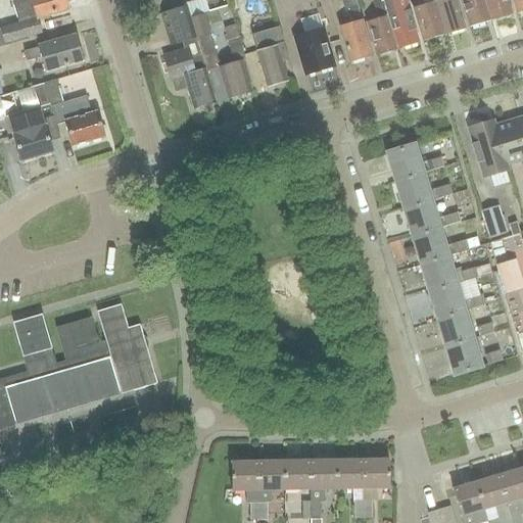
[(41,33),(37,18),(68,10),(64,0),(17,0),(13,2),(18,22),(1,28),(5,44),(41,33)]
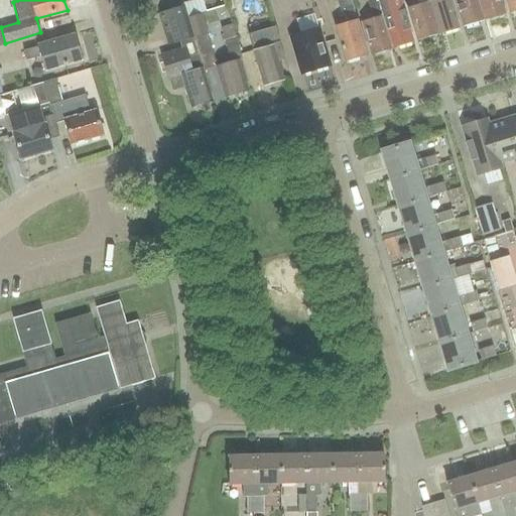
[(368,55),(358,21),(351,0),(339,0),(347,24),(336,27),(346,62),(368,55)]
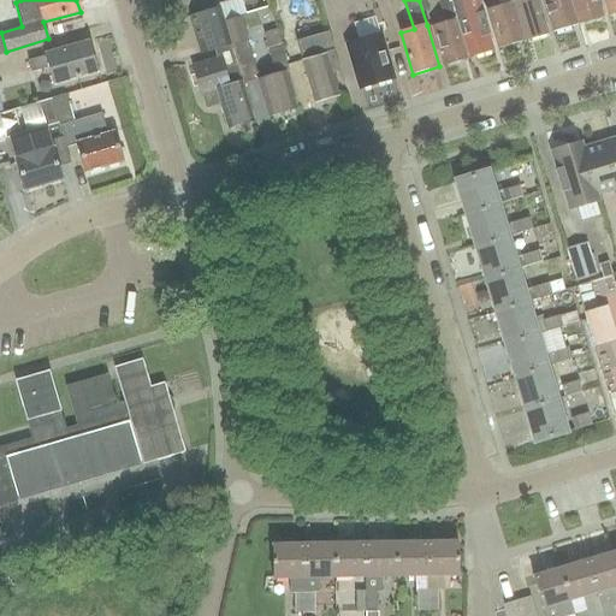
[(468,58),(450,0),(438,0),(445,23),(432,27),(443,65),(468,58)]
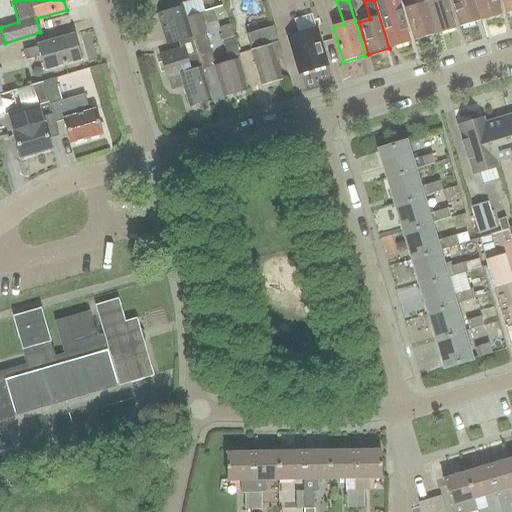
[(410,41),(400,10),(397,0),(374,0),(389,48),(410,41)]
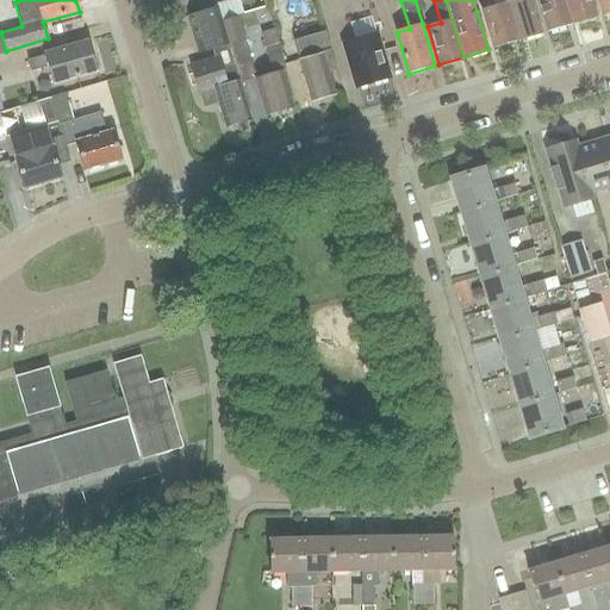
[(518,41),(505,0),(493,0),(496,6),(481,10),(493,48),(518,41)]
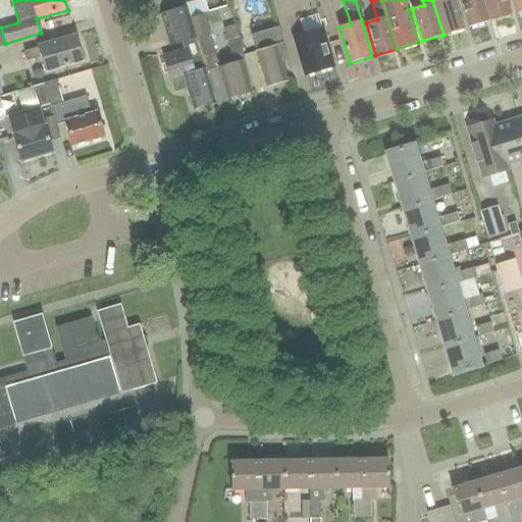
[(432,0),(444,35),(465,29),(456,0),(432,0)]
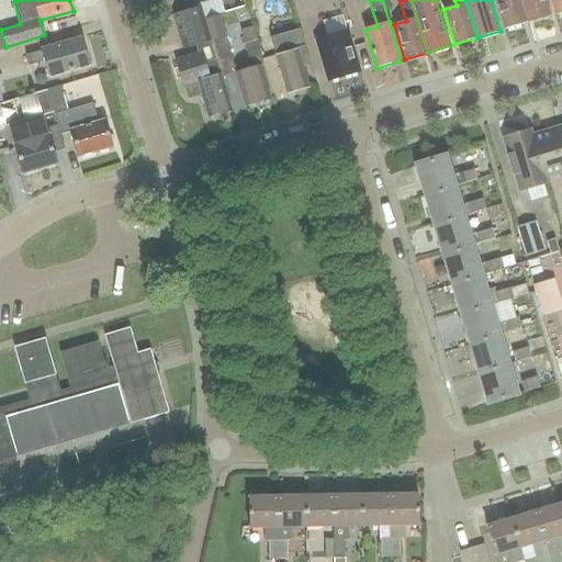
[(527,22),(520,0),(495,0),(505,29),(527,22)]
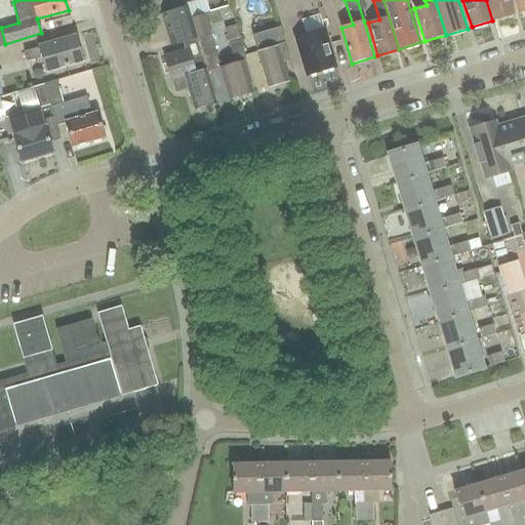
[(486,0),(492,21),(514,14),(509,0),(486,0)]
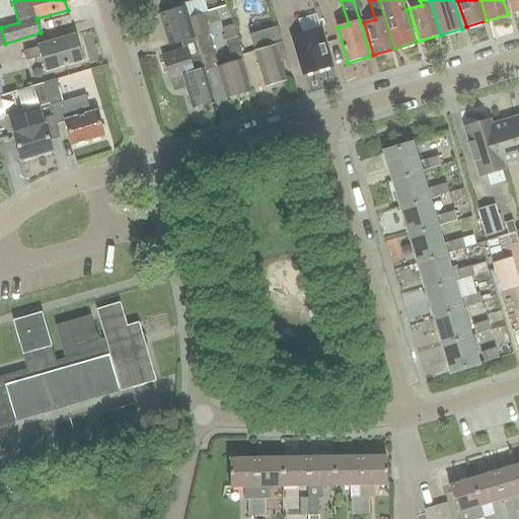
[(518,10),(518,0),(508,0),(512,13),(518,10)]
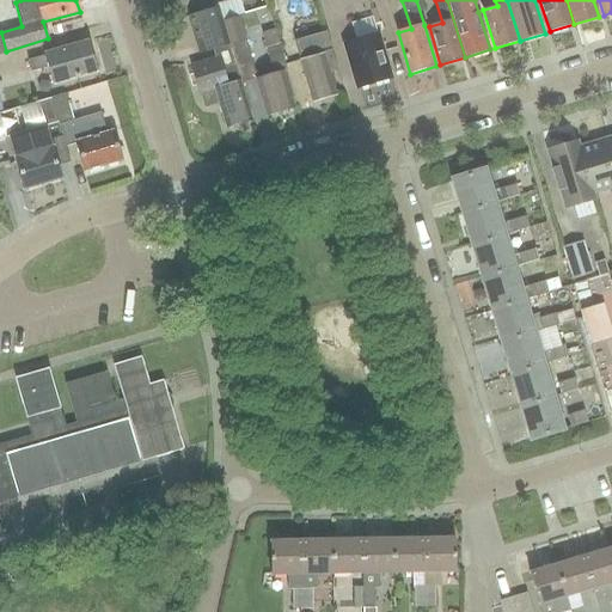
[(252,121),(242,84),(230,44),(222,22),(219,8),(189,17),(200,54),(213,50),(215,59),(191,66),(200,93),(202,93),(204,102),(207,105),(212,105),(220,103),(227,128),(252,121)]
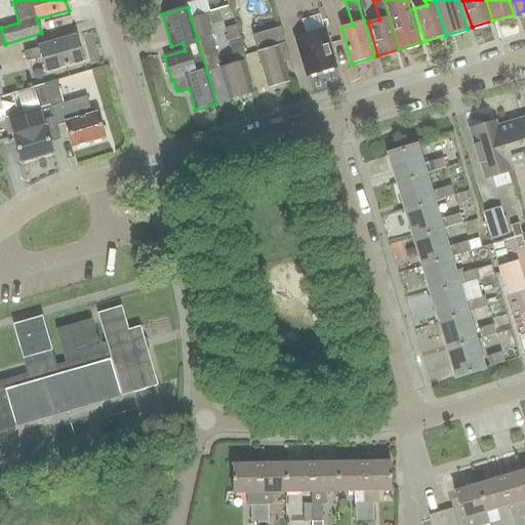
[(243,62),(246,61),(241,41),(237,27),(226,30),(236,64),(224,67),(221,61),(219,62),(205,14),(191,18),(197,38),(207,72),(220,68),(230,99),(252,92),(243,62)]
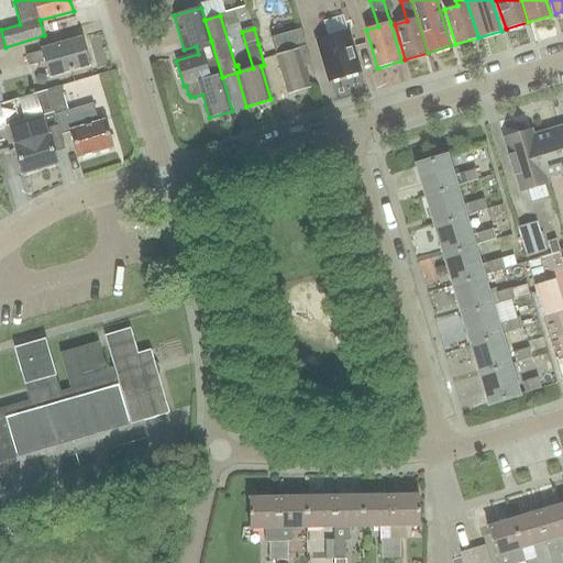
[(300,31),(286,35),(272,40),(288,94),(309,88),(304,67),(311,65),(300,31)]
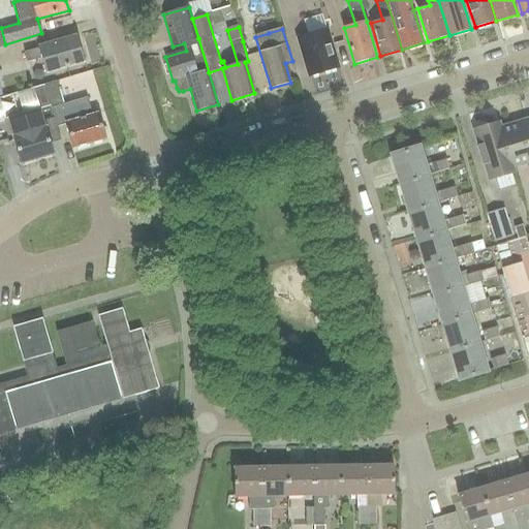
[(298,37),(309,76),(338,68),(327,29),(298,37)]
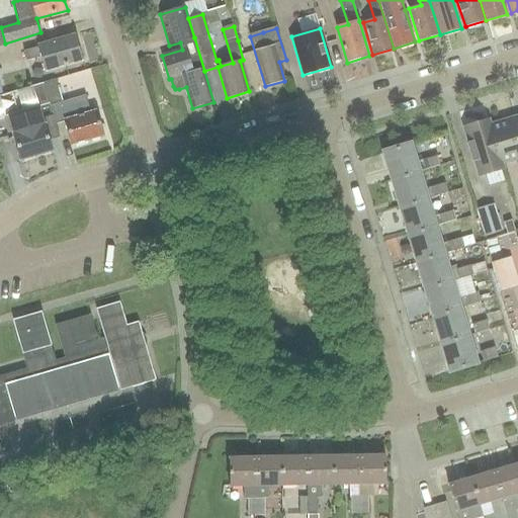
[(46,71),(82,61),(75,35),(38,47),(38,48),(24,52),(26,62),(41,58),(46,71)]
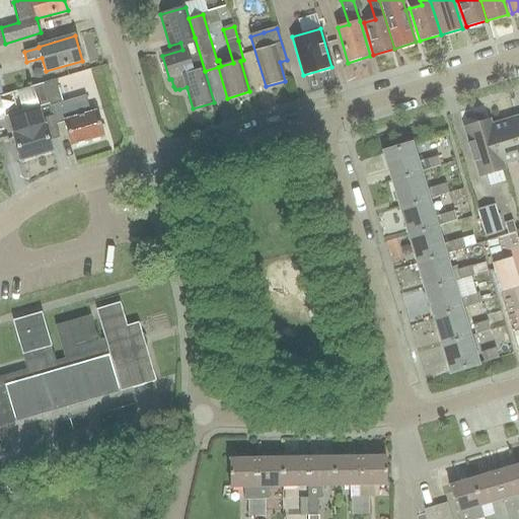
[(103,136),(96,112),(91,114),(86,95),(63,102),(56,79),(44,83),(51,107),(57,125),(65,122),(72,145),(103,136)]
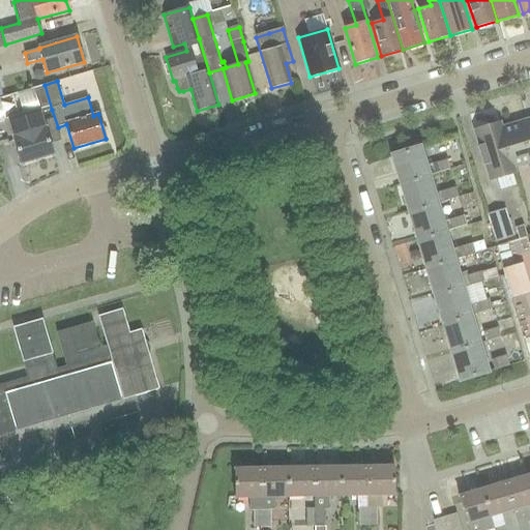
[(45,85),(28,90),(35,111),(36,114),(41,113),(52,110),(45,85)]
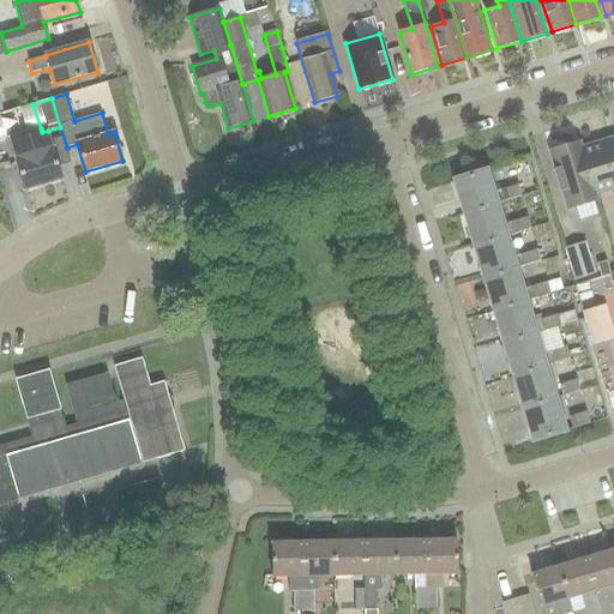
[(32,104),(0,113),(0,139),(10,138),(41,128),(32,104)]
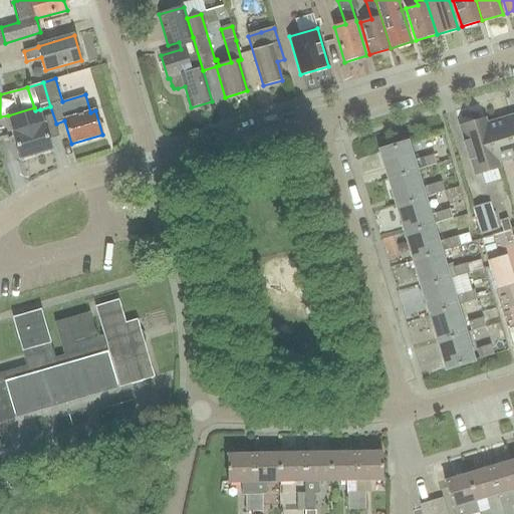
[(34,107),(8,115),(21,159),(52,150),(49,140),(40,109),(35,110),(34,107)]
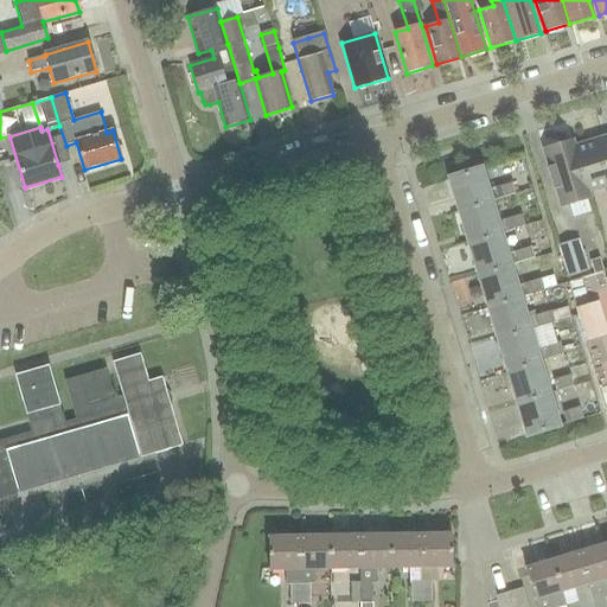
[(606,186),(606,149),(604,138),(575,146),(574,147),(588,193),(589,193),(606,186)]
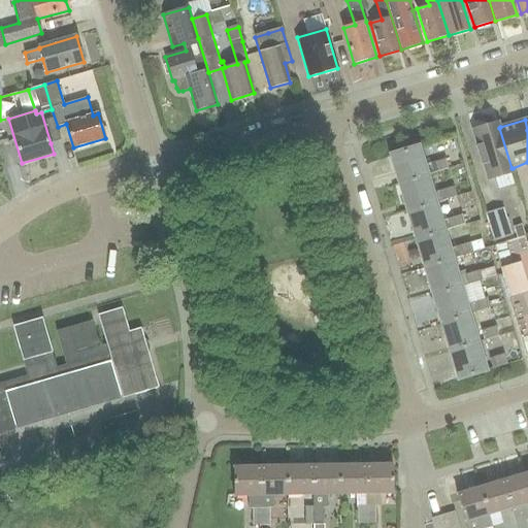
[(499,128),(500,127),(499,123),(472,131),(477,146),(476,146),(482,165),(483,165),(488,180),(514,172),(513,168),(512,168),(499,128)]
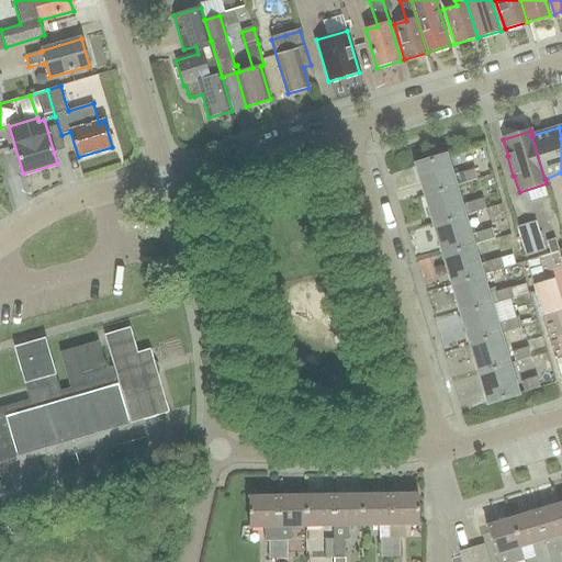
[(474,169),(452,176),(446,156),(415,165),(425,197),(456,188),(456,187),(478,180),(474,169)]
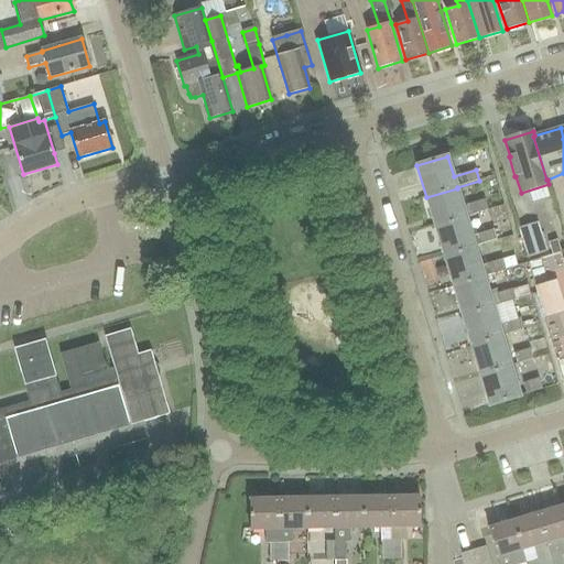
[(485,199),(463,206),(457,188),(426,197),(435,227),(466,217),(488,210),(485,199)]
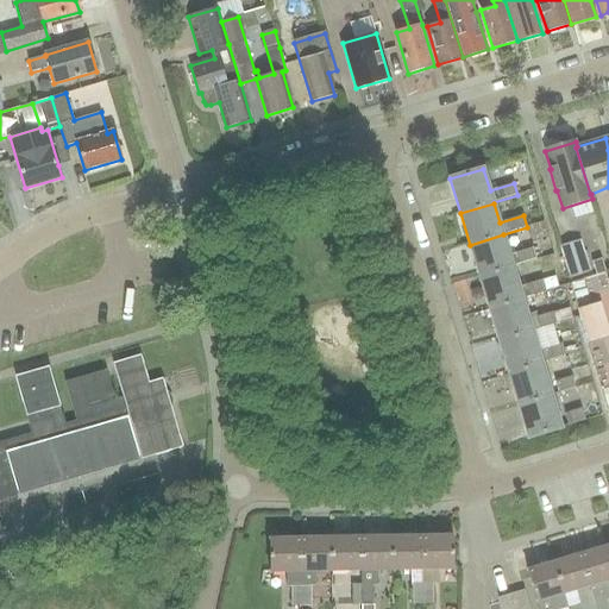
[(533,248),(509,255),(503,234),(470,245),(479,277),(513,267),(537,259),(533,248)]
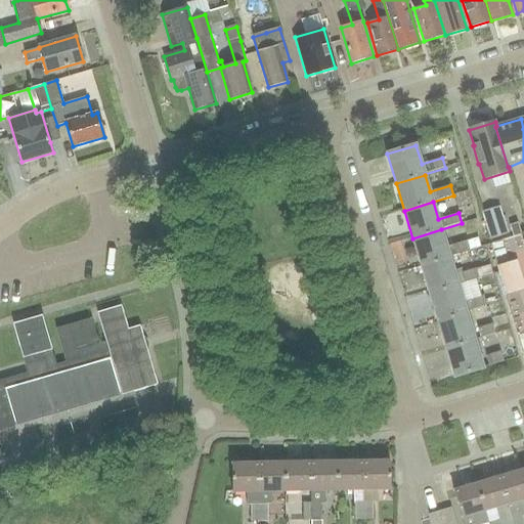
[(509,233),(499,206),(481,212),(490,239),(509,233)]
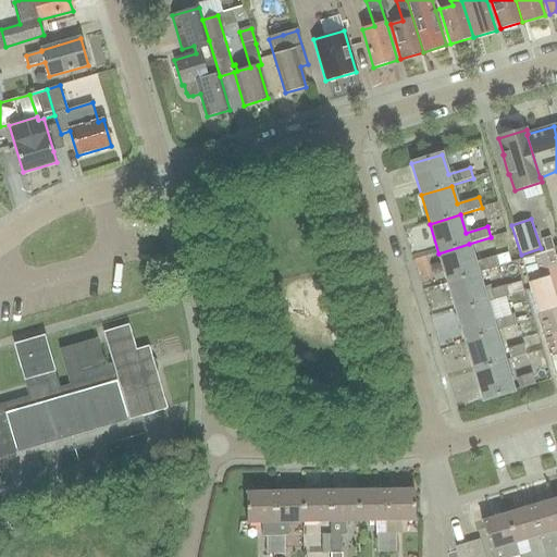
[(555,249),(551,237),(543,239),(546,252),(555,249)]
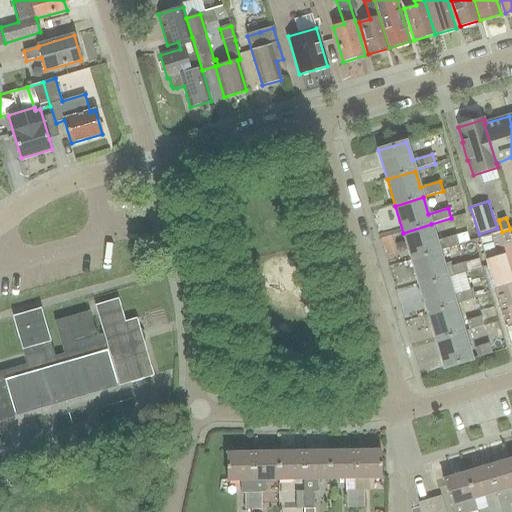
[(459,244),(457,236),(457,235),(436,241),(431,224),(403,233),(411,259),(439,251),(459,244)]
